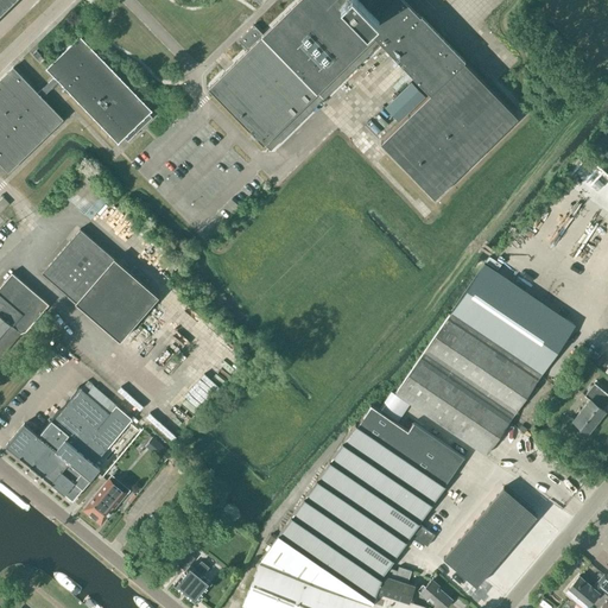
[(0,0),(0,14),(14,0),(0,0)]
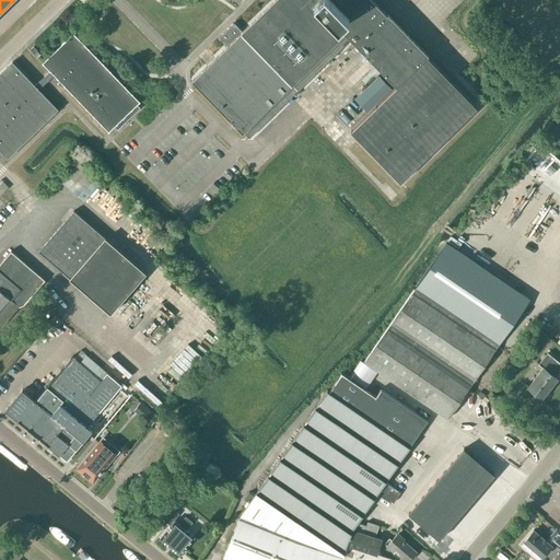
[(275,0),(242,32),(234,22),(219,36),(228,45),(193,80),(251,138),(351,38),(398,85),(351,130),(401,182),(476,108),(428,57),(373,0),(275,0)]
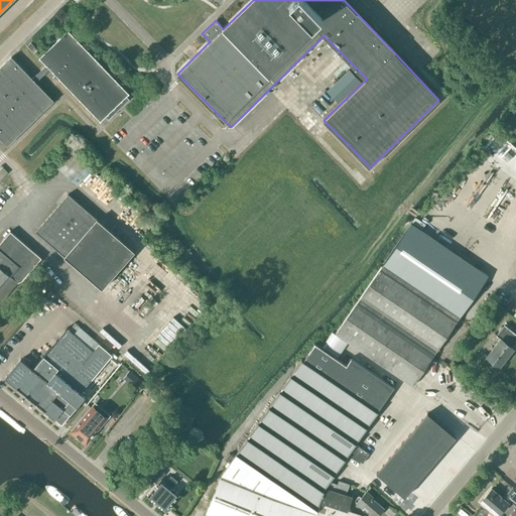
[(52,101),(35,83),(43,76),(49,70),(100,122),(105,117),(108,120),(129,100),(126,97),(129,94),(68,30),(38,58),(45,66),(39,72),(31,79),(11,57),(0,68),(0,138),(7,145),(52,101)]
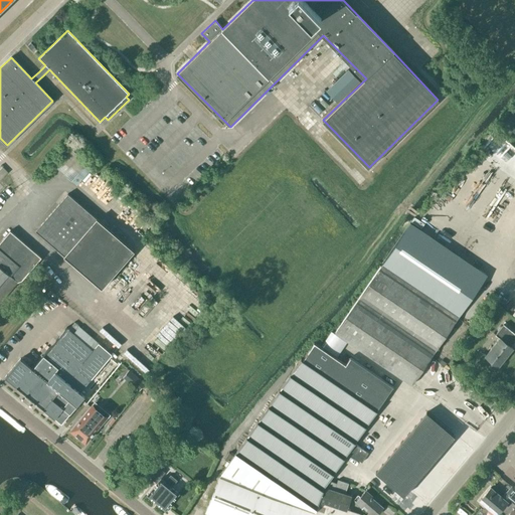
[(33,51),(36,48),(34,46),(31,43),(28,46),(33,51)]
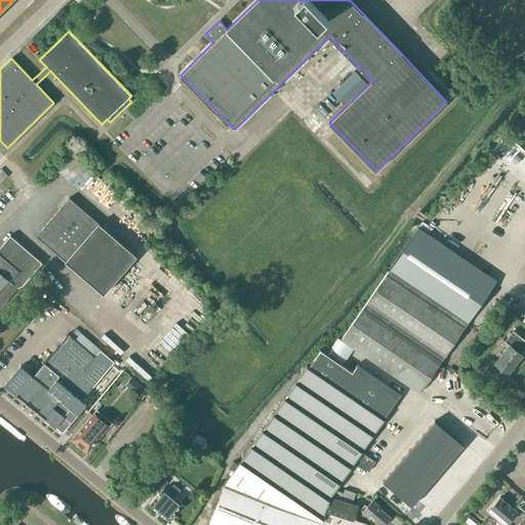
[(368,83),(356,70),(333,92),(346,105),(368,83)]
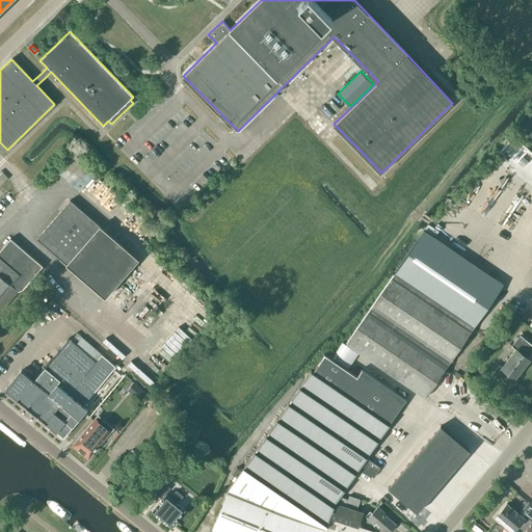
[(531,136),(531,115),(521,127),(531,136)]
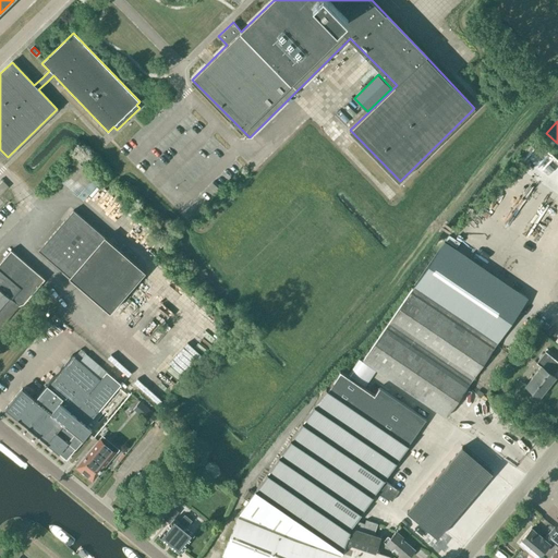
[(0,183),(0,194),(2,197),(11,190),(2,181),(0,183)]
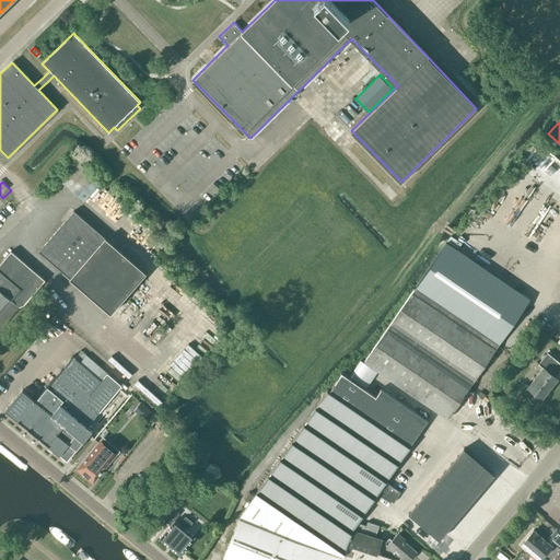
[(112,313),(147,272),(73,210),(39,251),(112,313)]
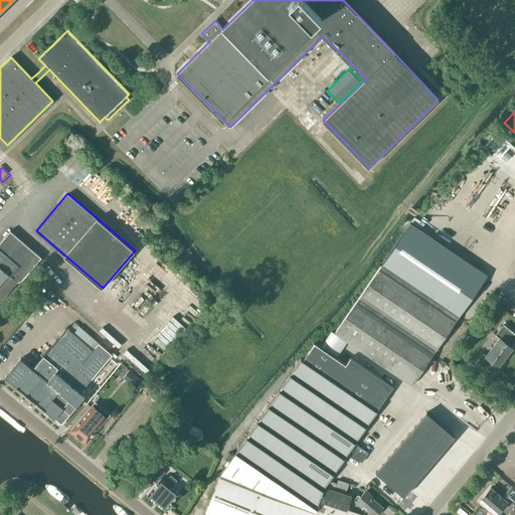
[(412,385),(458,319),(487,275),(410,222),(380,267),(335,332),(412,385)]
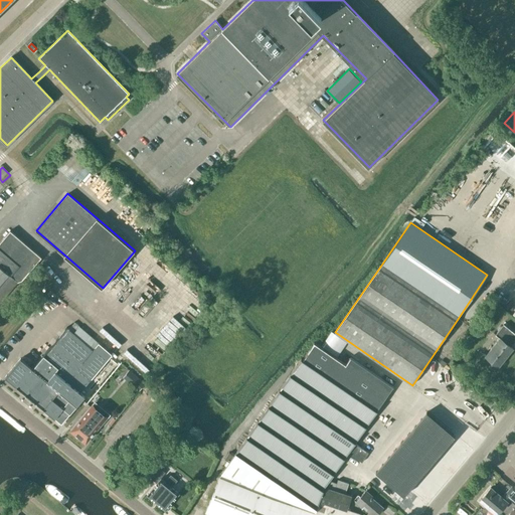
[(0,302),(18,282),(22,280),(42,256),(11,230),(0,242),(0,302)]
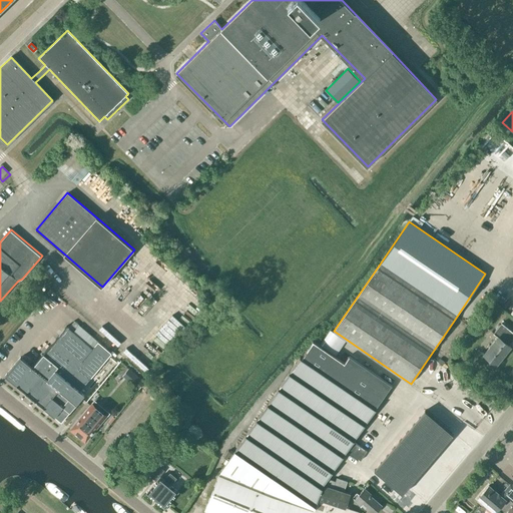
[(508,346),(512,340),(512,333),(502,324),(494,334),(497,337),(484,355),(496,365),(510,347),(508,346)]
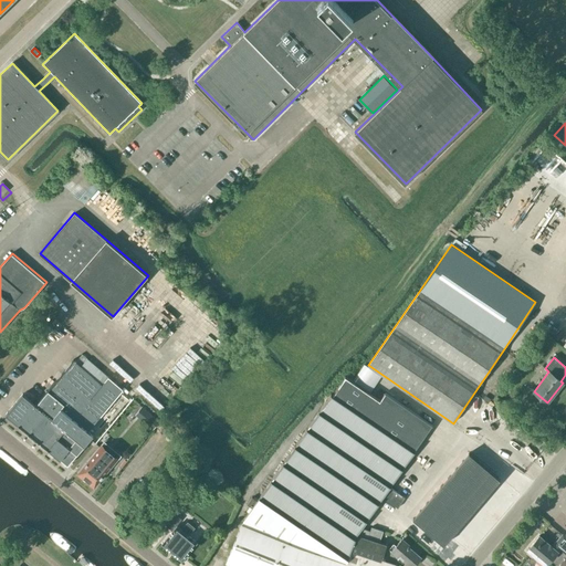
[(22,394),(6,413),(67,465),(93,436),(88,431),(124,390),(87,358),(81,366),(74,360),(34,405),(22,394)]
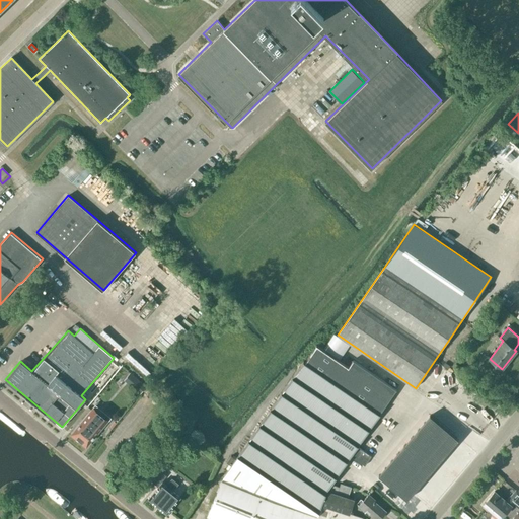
[(380,414),(379,414),(396,389),(353,360),(348,367),(317,346),(305,362),(303,361),(235,459),(231,456),(226,462),(231,465),(230,466),(221,479),(208,517),(213,518),(362,518),(349,514),(354,501),(348,499),(352,488),(340,484),(337,494),(327,491),(351,456),(365,465),(371,456),(358,447),(380,414)]
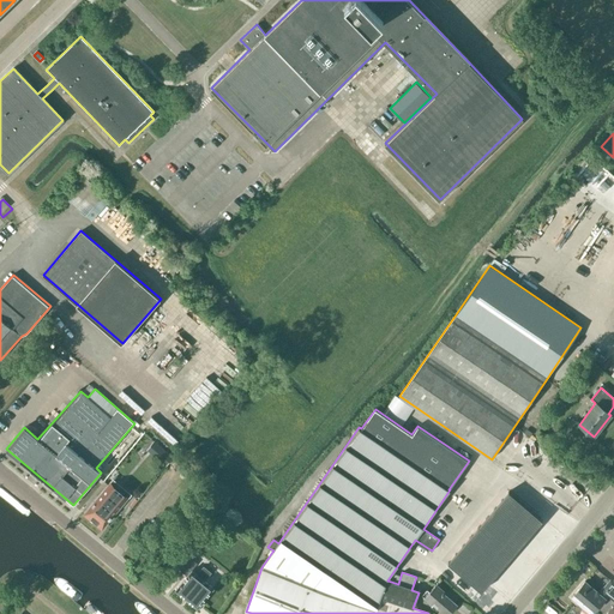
[(98,498),(84,515),(102,528),(126,499),(127,497),(110,483),(98,498)]
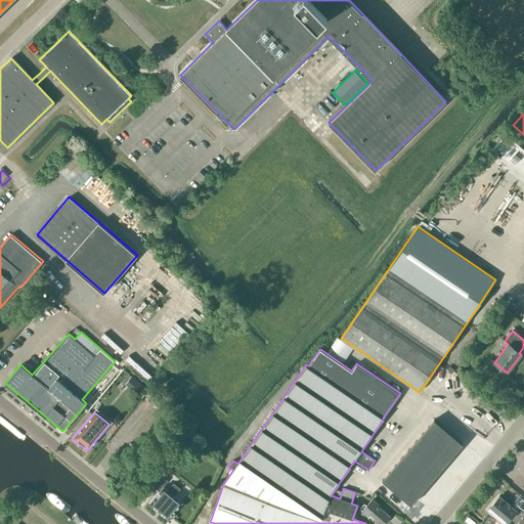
[(434,420),(382,480),(410,505),(463,443),(434,420)]
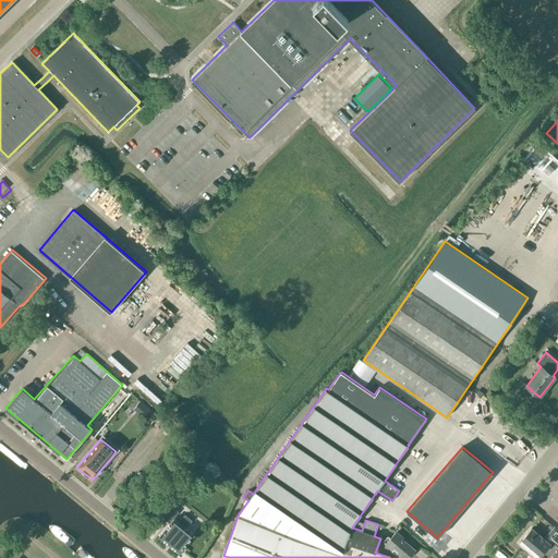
[(166,520),(169,523),(159,536),(179,553),(193,534),(185,528),(191,521),(184,516),(179,523),(173,519),(179,512),(169,504),(158,518),(164,522),(166,520)]
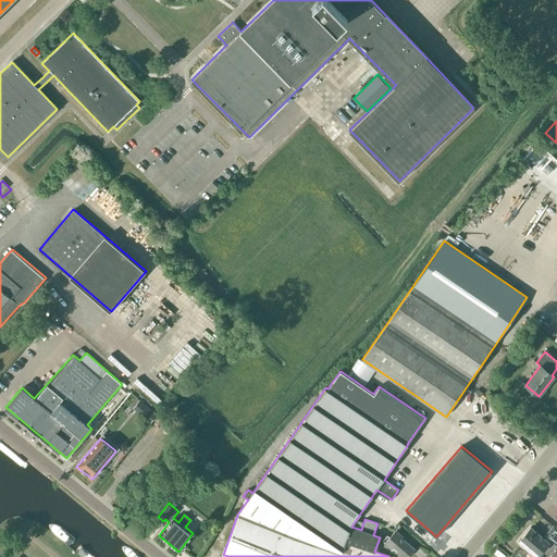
[(556,544),(556,529),(554,525),(544,537),(531,527),(521,537),(522,537),(518,543),(534,556),(535,556),(540,553),(540,554),(549,543),(548,542),(551,539),(556,544)]
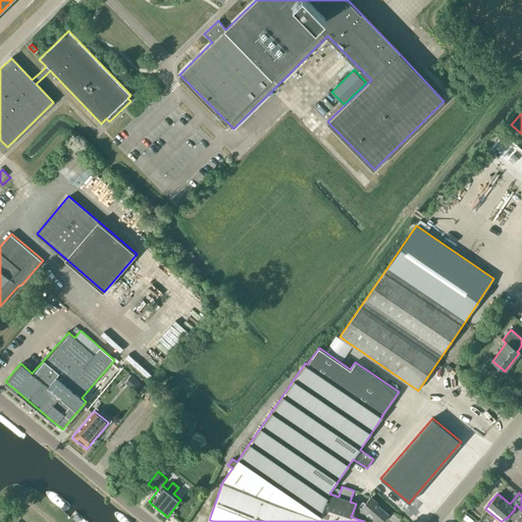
[(377,521),(381,521),(388,514),(376,505),(377,503),(370,498),(365,504),(363,502),(358,507),(367,515),(368,514),(377,521)]
